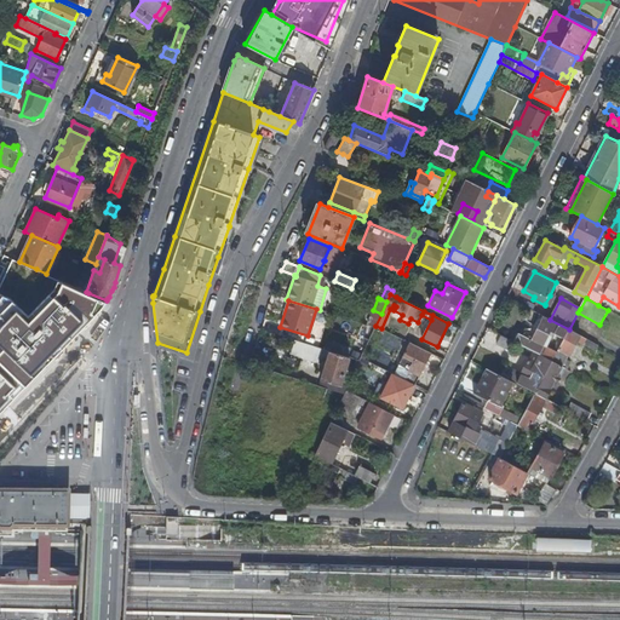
[(373,310),(366,325),(374,327),(375,326),(382,314),(373,310)]
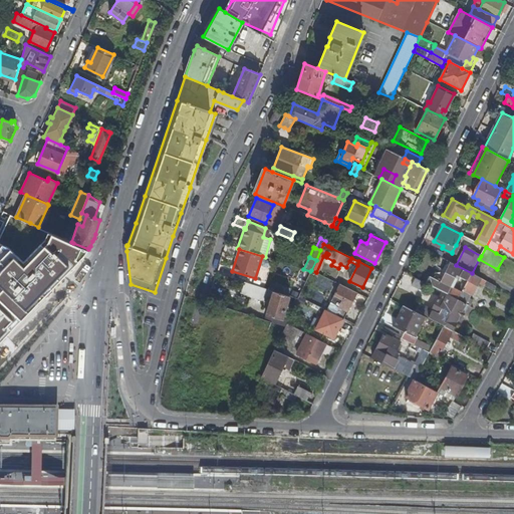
[(427,274),(424,281),(430,285),(449,294),(458,299),(461,292),(452,288),(458,276),(468,280),(472,273),(456,265),(451,262),(441,281),(427,274)]
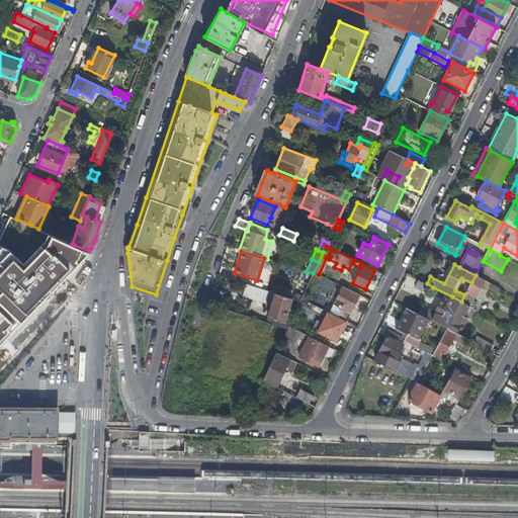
[(279,275),(297,280),(300,270),(282,265),(279,275)]
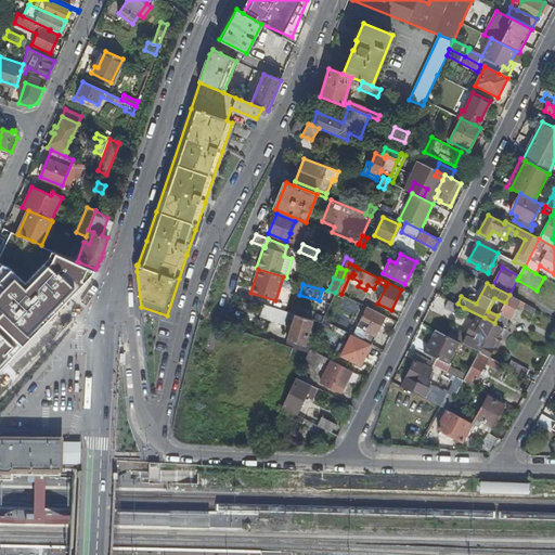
[(534,313),(536,309),(510,295),(499,317),(495,324),(501,327),(503,328),(507,320),(505,319),(507,317),(510,318),(517,305),(524,309),(524,308),(534,313)]
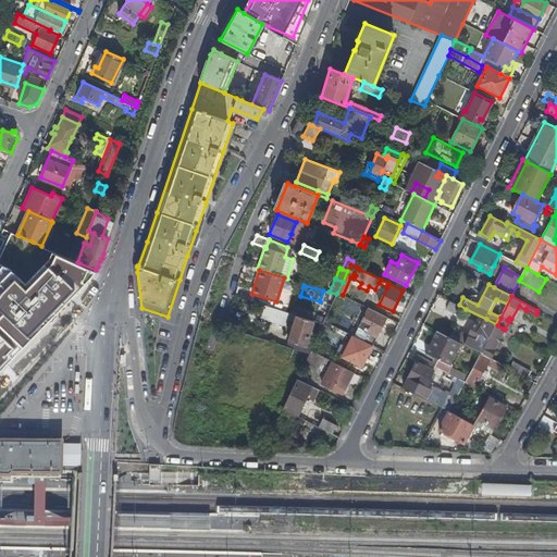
[(461,318),(466,309),(459,305),(450,300),(446,309),(461,318)]
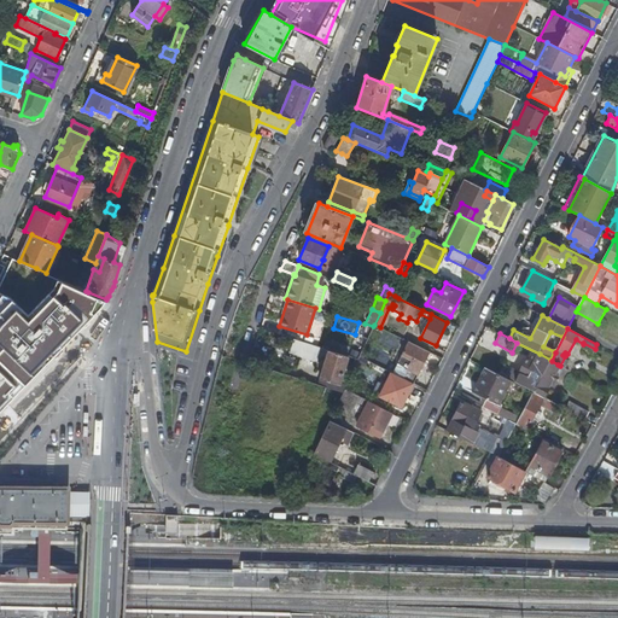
[(340,383),(348,356),(328,350),(321,348),(308,343),(307,344),(293,340),(290,353),(316,362),(319,357),(325,360),(319,378),(321,378),(319,385),(320,385),(343,392),(344,389),(347,385),(340,383)]
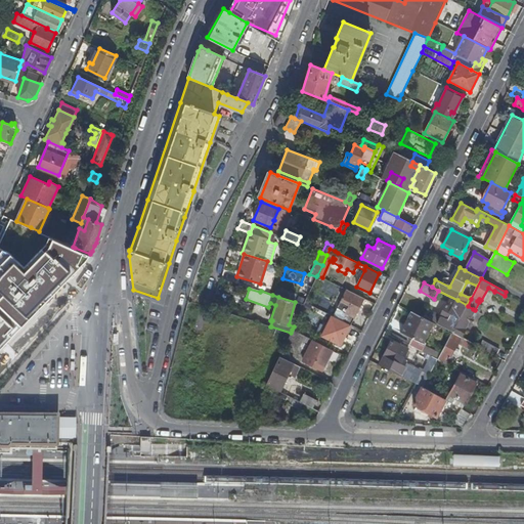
[(351,325),(364,298),(346,290),(341,301),(349,305),(346,313),(343,311),(340,319),(351,325)]
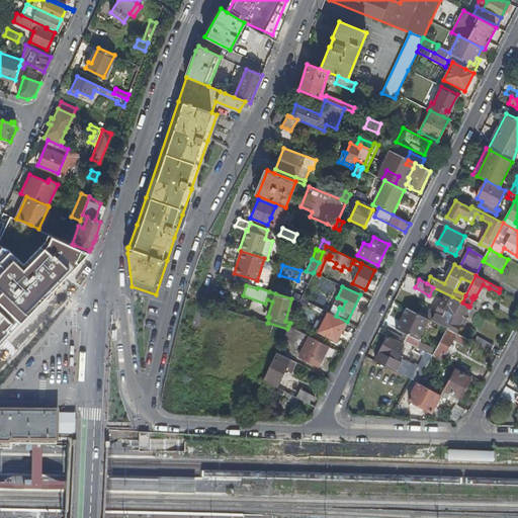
[(233,289),(230,298),(239,301),(242,292),(233,289)]
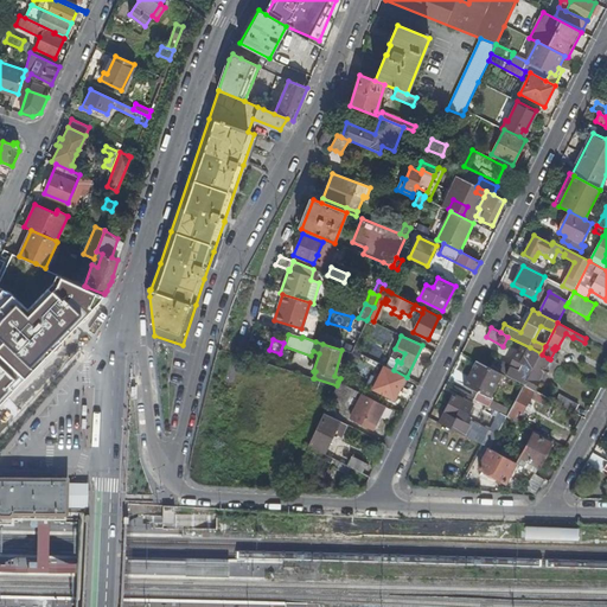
[(505,362),(499,372),(502,374),(505,376),(523,385),(541,353),(530,347),(524,359),(516,356),(511,364),(505,362)]
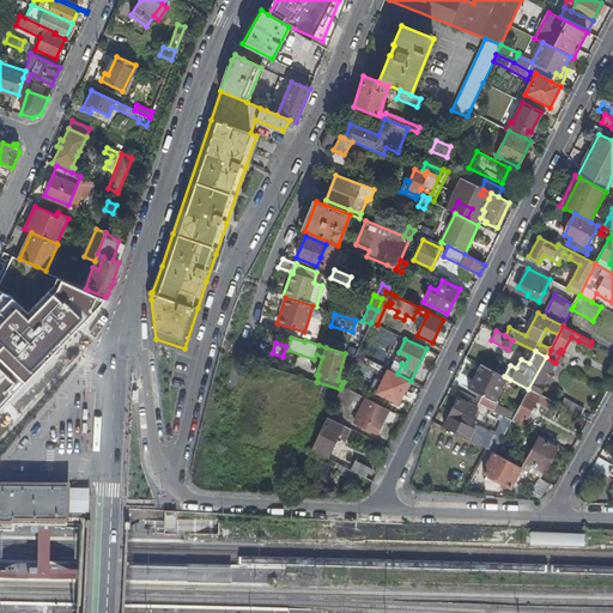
[(551,372),(556,363),(553,362),(547,358),(546,357),(528,389),(540,395),(544,384),(548,376),(552,377),(553,374),(551,372)]
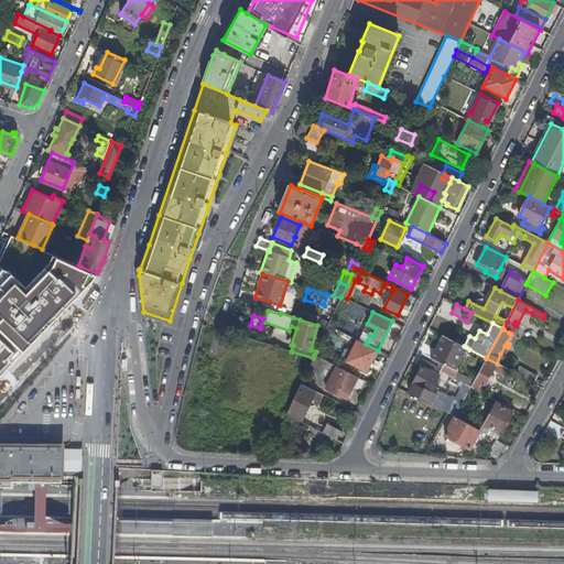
[(454,369),(466,347),(464,346),(443,335),(431,358),(444,365),(454,369)]
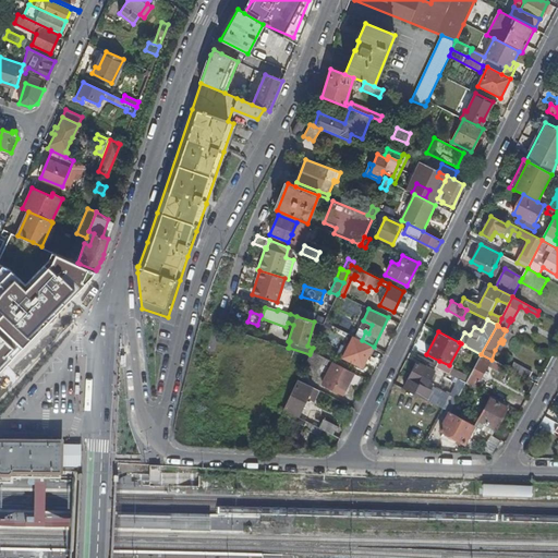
[(363,367),(374,347),(362,340),(353,336),(343,358),(363,367)]
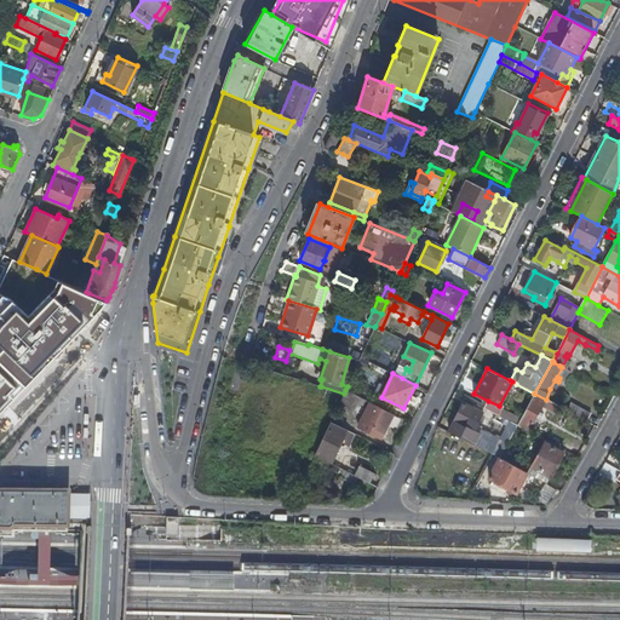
[(352,412),(360,396),(346,390),(339,406),(352,412)]
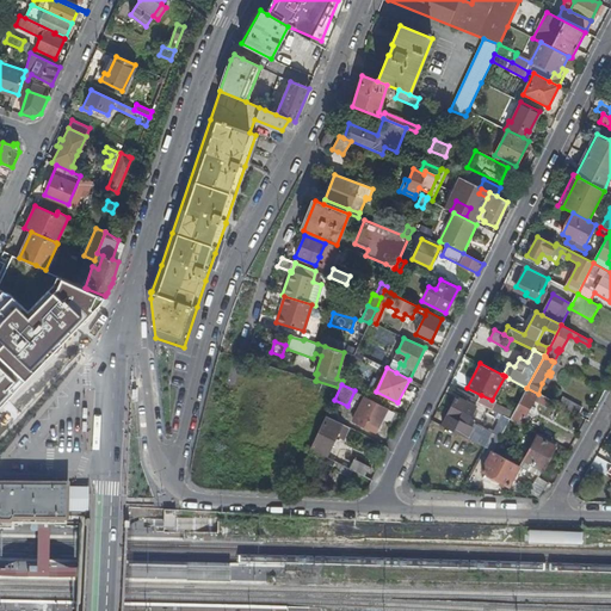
[(549,408),(551,401),(538,394),(526,388),(513,412),(510,419),(520,425),(525,417),(531,406),(535,400),(549,408)]
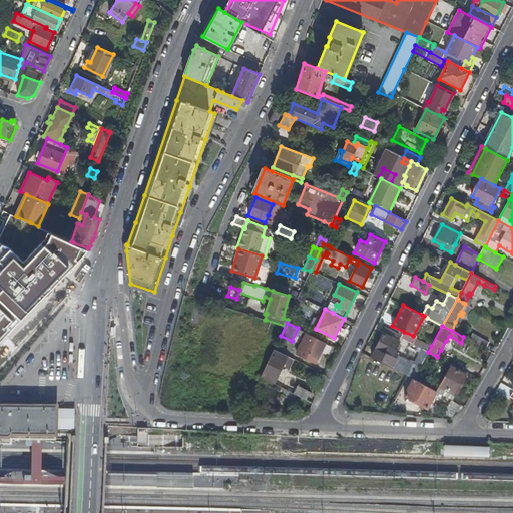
[(404,332),(400,338),(412,344),(417,346),(428,352),(431,346),(415,338),(413,336),(404,332)]
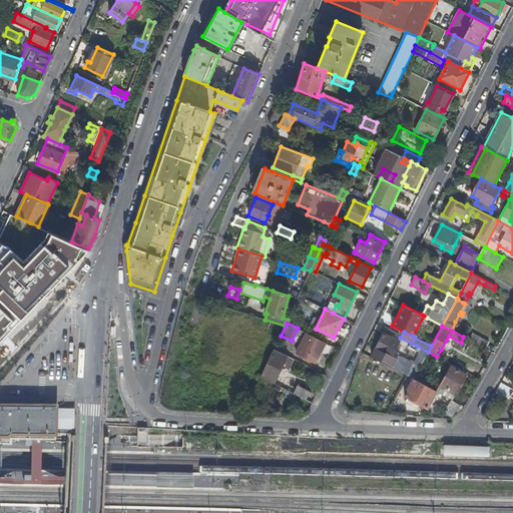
[(315,363),(326,342),(307,333),(296,354),(315,363)]
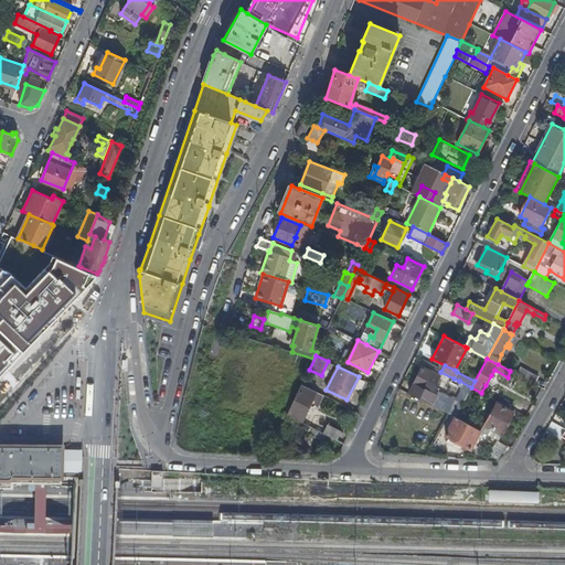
[(440,376),(433,372),(423,366),(409,393),(456,417),(471,387),(459,381),(457,386),(462,387),(456,400),(438,391),(437,394),(433,392),(437,383),(440,376)]
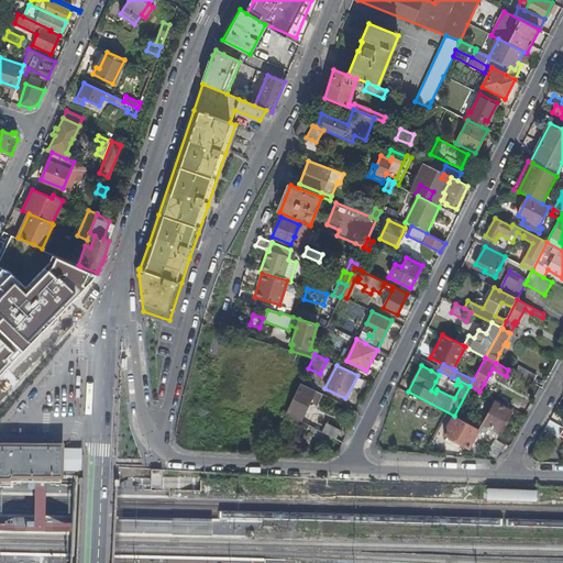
[(519,366),(515,373),(532,383),(537,375),(519,366)]
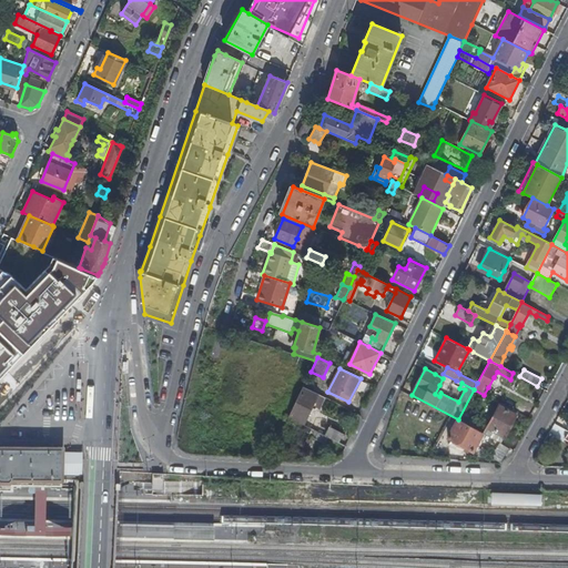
[(494,377),(488,387),(493,389),(498,379),(494,377)]
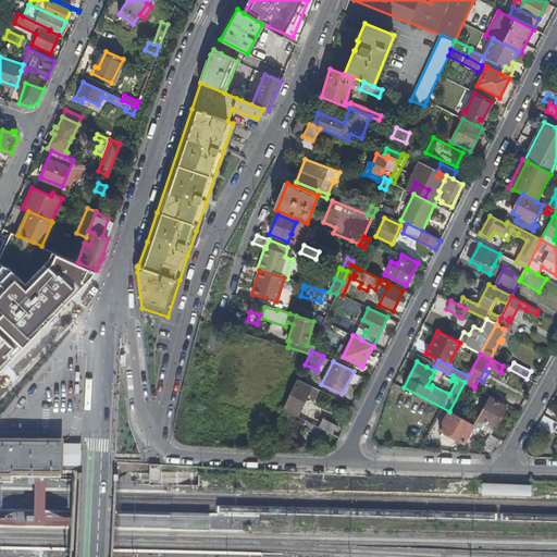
[(313,400),(318,390),(297,379),(295,383),(283,409),(297,416),(306,397),(313,400)]
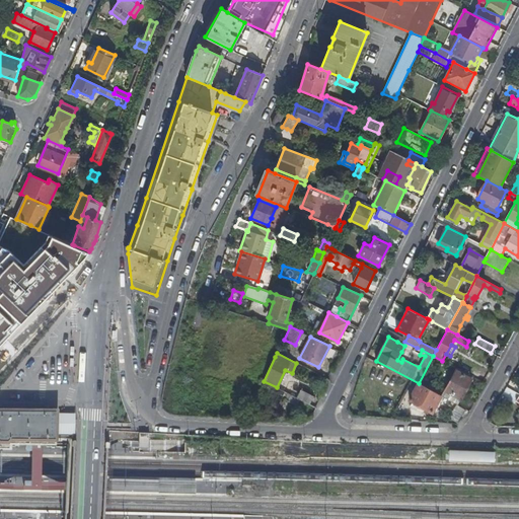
[(456,371),(445,391),(460,399),(472,379),(456,371)]
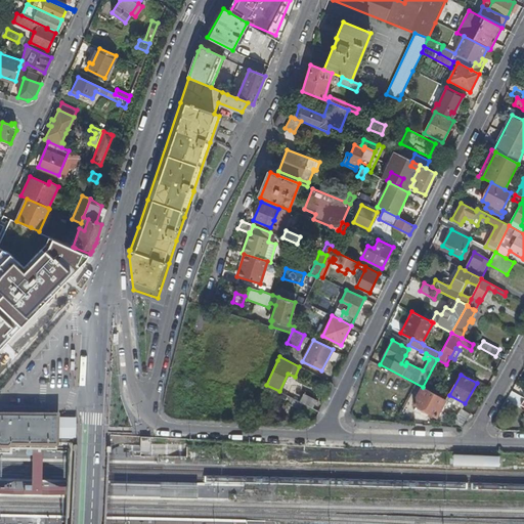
[(287,397),(266,386),(261,396),(259,400),(279,410),(287,397)]
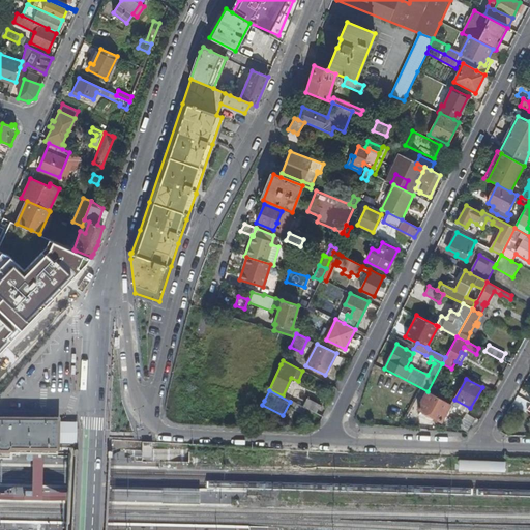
[(441,421),(450,404),(428,391),(418,409),(441,421)]
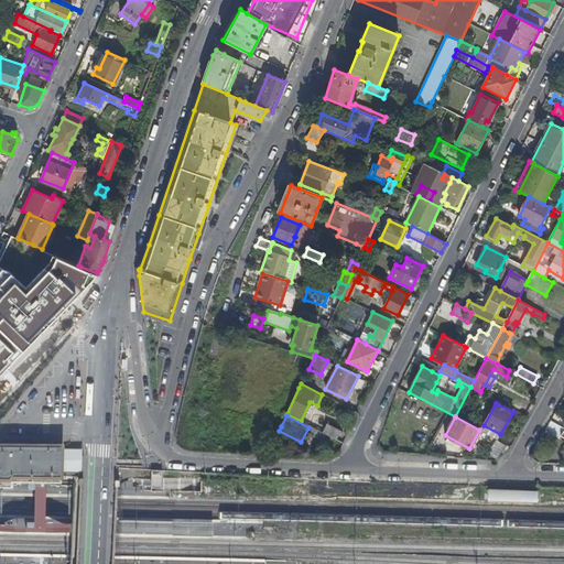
[(327,424),(323,432),(325,433),(336,438),(342,431),(327,424)]
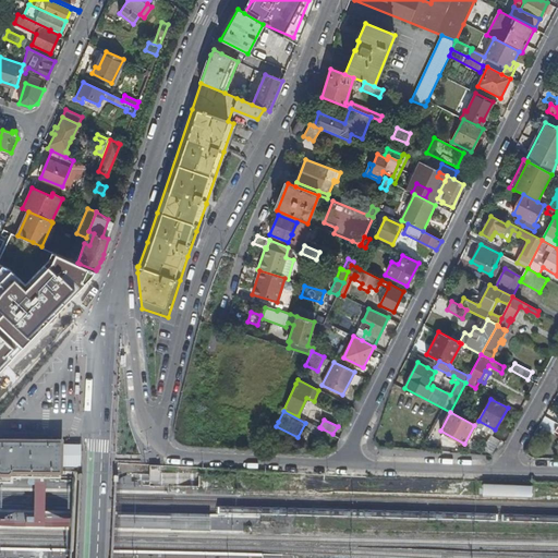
[(492,436),(495,429),(478,421),(475,426),(492,436)]
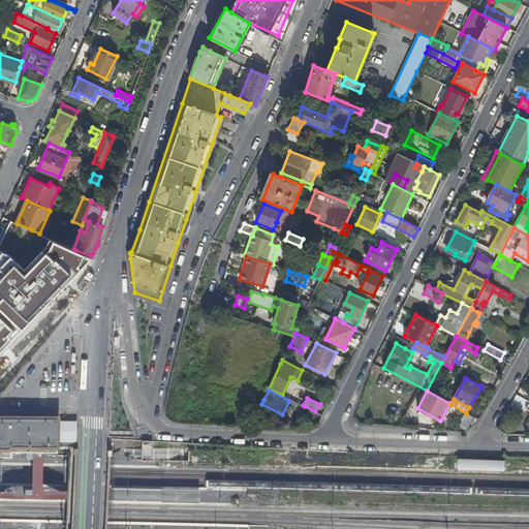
[(303,405),(296,402),(292,408),(302,412),(305,406),(303,405)]
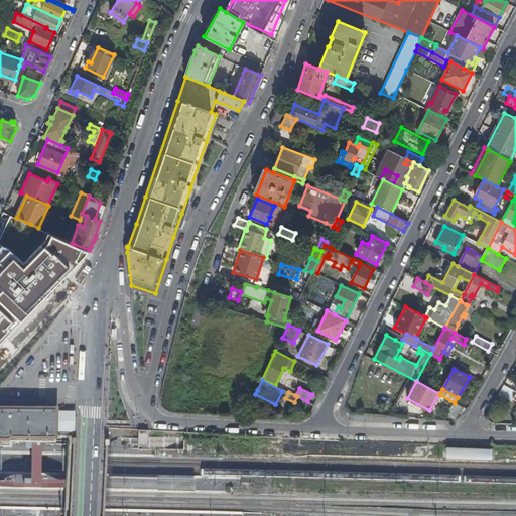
[(456,417),(462,408),(455,402),(448,411),(456,417)]
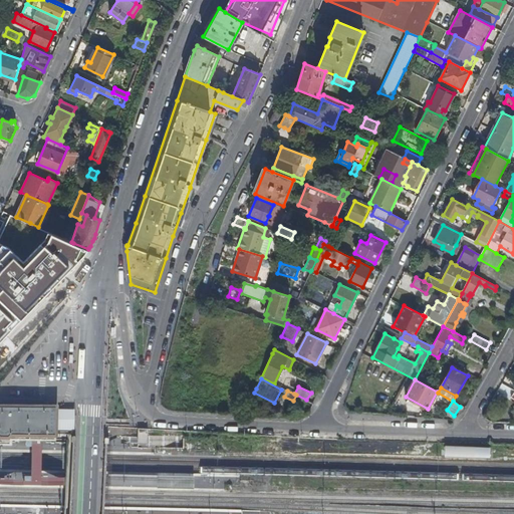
[(0,435),(12,435),(19,435),(28,435),(32,435),(37,436),(42,436),(47,436),(59,436),(59,425),(59,417),(59,404),(48,404),(39,404),(19,404),(1,404),(0,404),(0,435)]
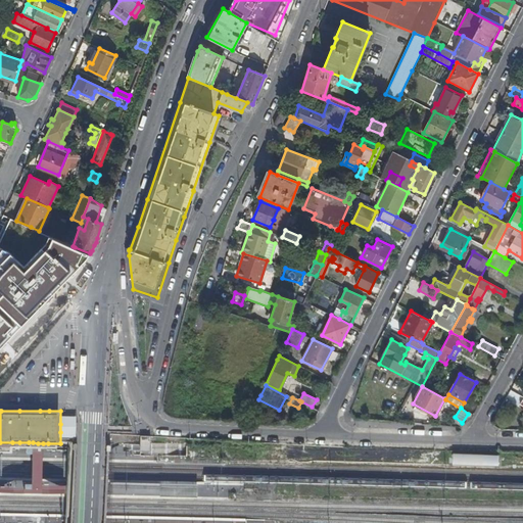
[(141,434),(140,450),(150,450),(151,434),(141,434)]
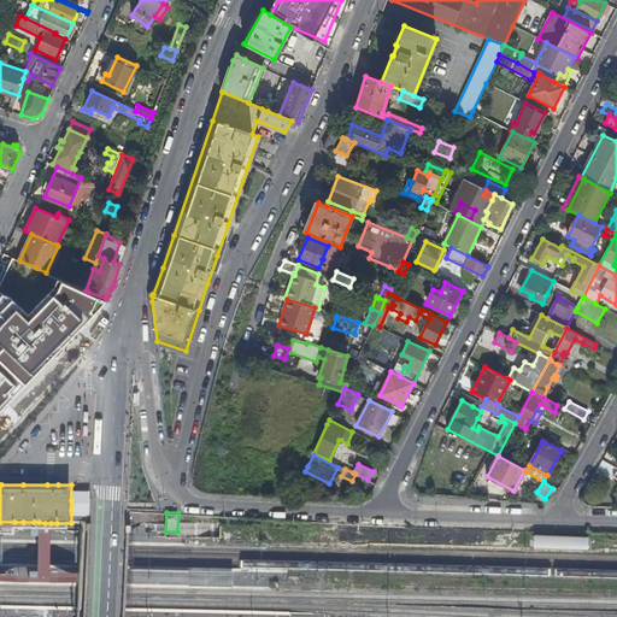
[(534,535),(533,548),(588,550),(588,538),(534,535)]
